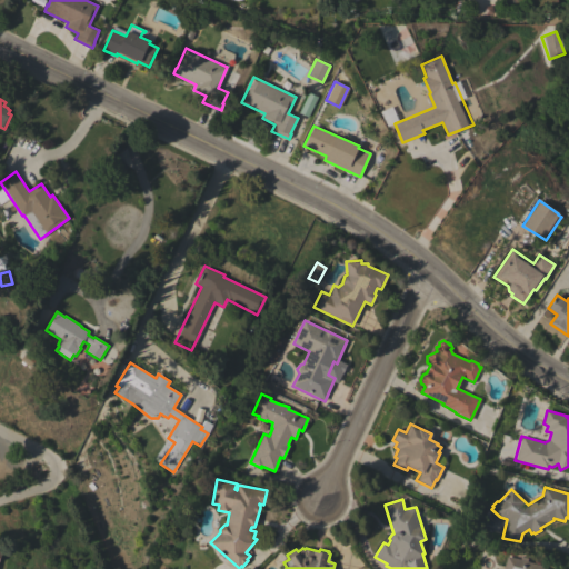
[(520,559),(521,556),(528,558),(527,561),(541,566),(541,568),(546,568),(503,568),(507,556),(520,559)]
